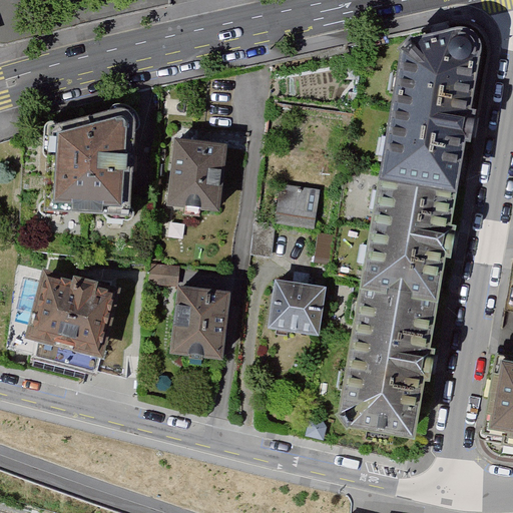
[(401,51),(382,179),(458,192),(466,142),(471,142),(474,125),(476,109),(472,109),(480,57),(482,47),(481,40),(478,33),(474,29),(469,27),(463,26),(455,27),(415,38),(411,35),(399,48),(401,51)]
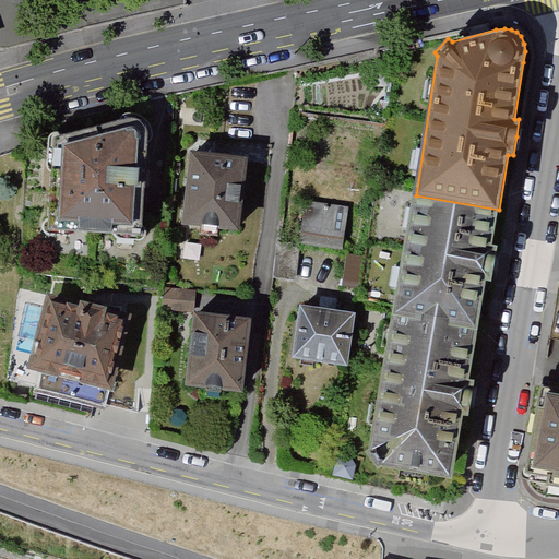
[(141,235),(146,130),(143,122),(139,119),(133,117),(125,117),(51,138),(45,232),(141,235)]
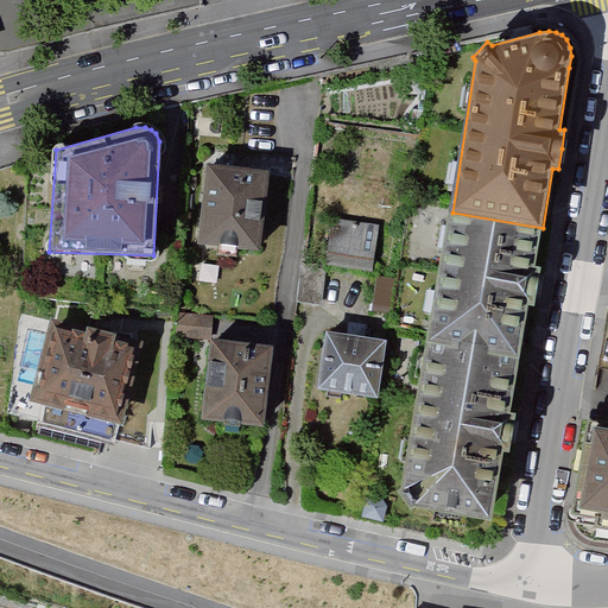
[(265,172),(208,166),(200,241),(257,248),(265,172)]
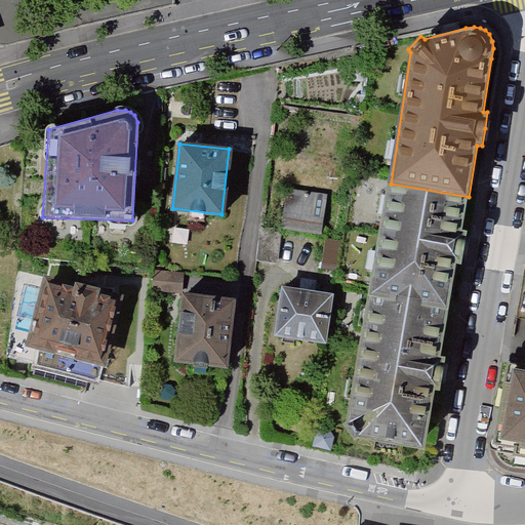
[(462,230),(469,197),(391,184),(370,294),(449,309),(457,264),(461,265),(465,249),(468,231),(462,230)]
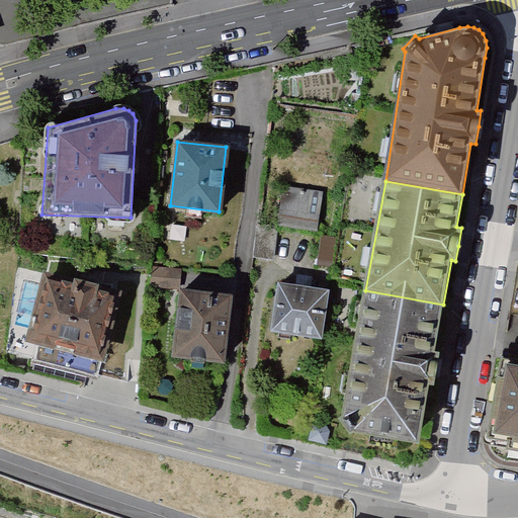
[(324,191),(284,185),(278,225),(318,231),(324,191)]
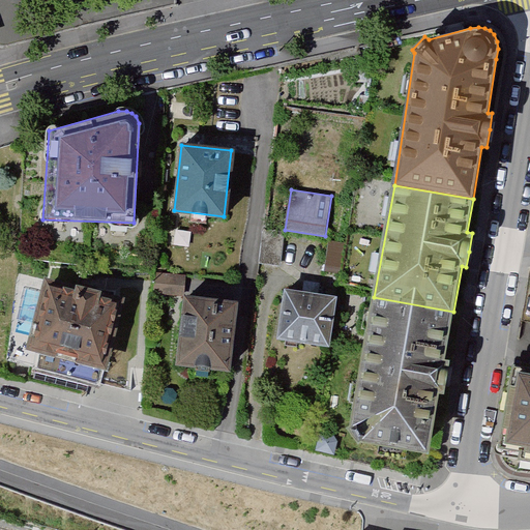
[(261,269),(282,271),(285,238),(264,236),(261,269)]
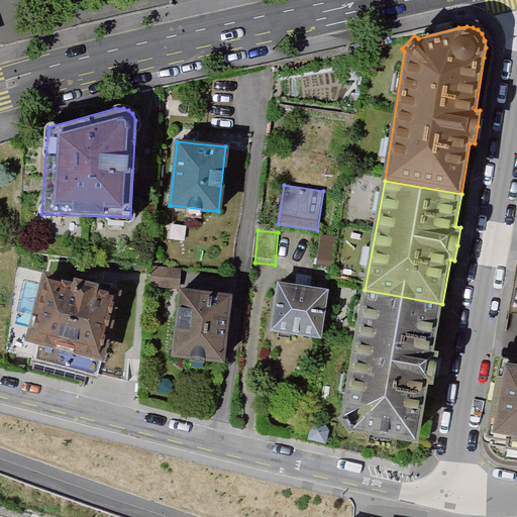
[(338,239),(323,237),(318,271),(333,273),(338,239)]
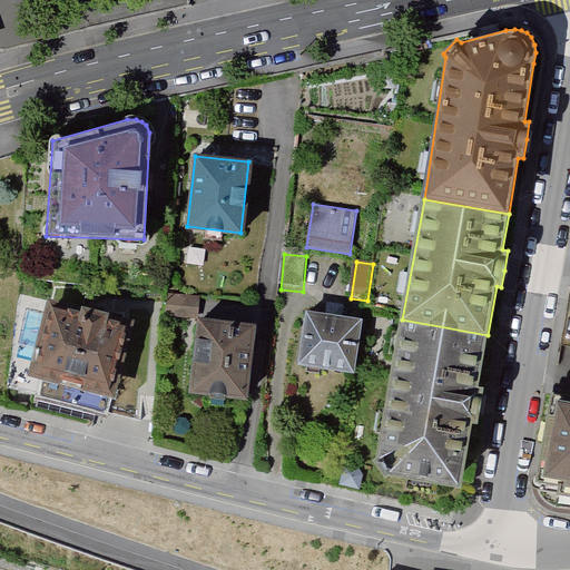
[(111,396),(129,323),(50,304),(32,376),(111,396)]
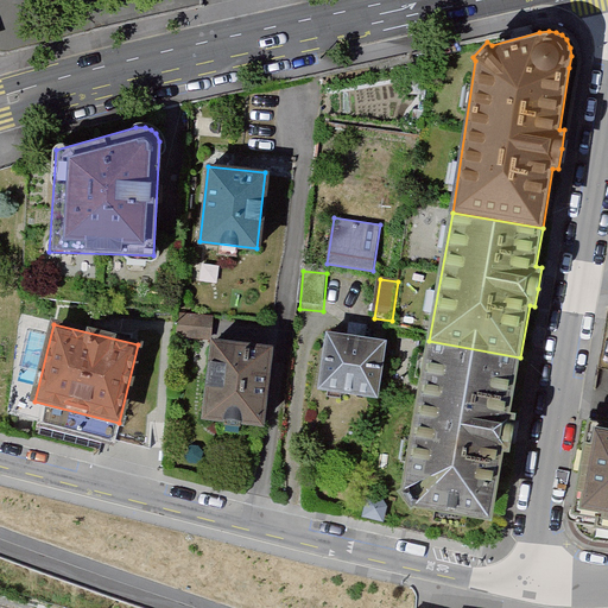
[(387,341),(327,331),(317,388),(378,398),(387,341)]
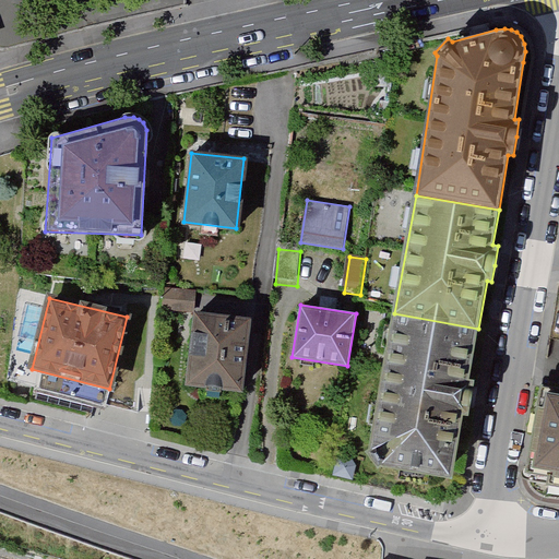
[(470,378),(478,329),(394,313),(369,455),(379,466),(453,478),(464,416),(470,417),(473,400),(476,379),(470,378)]
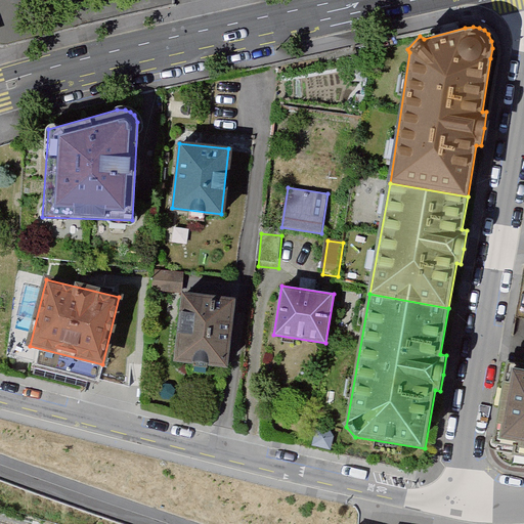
[(233,304),(184,298),(177,363),(225,368),(233,304)]
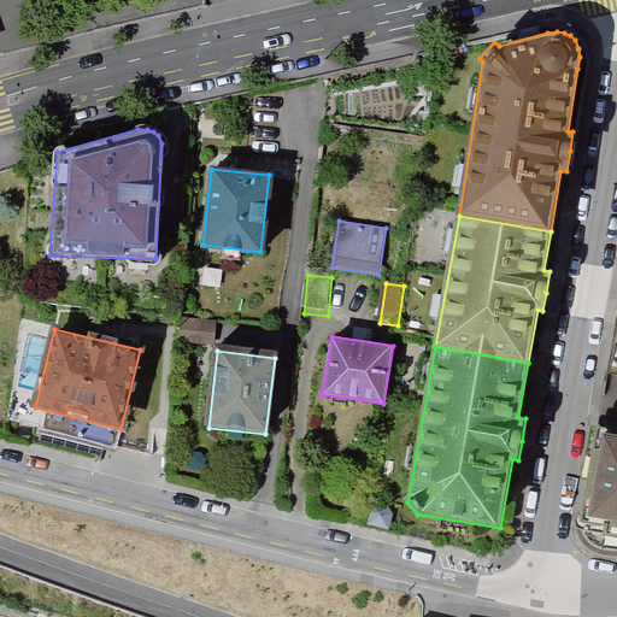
[(616,427),(601,425),(583,523),(616,528),(616,427)]
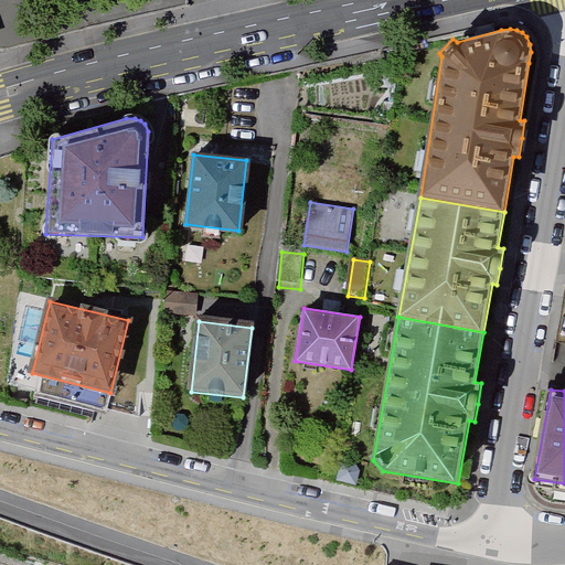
[(361,469),(356,461),(342,459),(336,481),(356,487),(361,469)]
